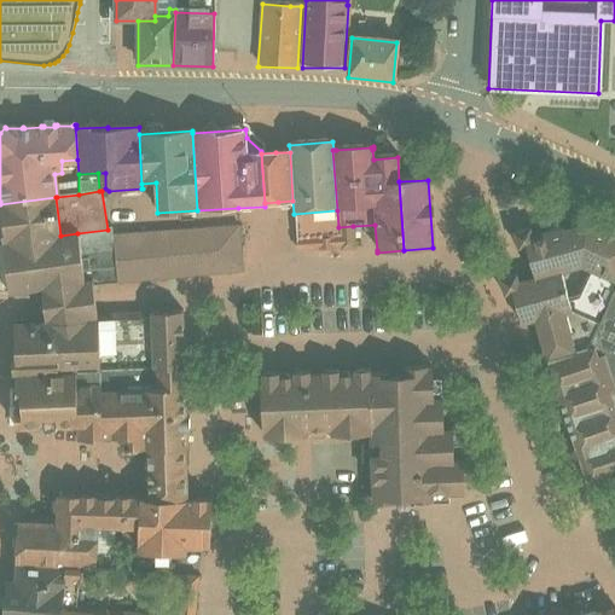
[(56,197),(0,204),(0,207),(0,215),(1,216),(3,220),(0,222),(1,226),(4,228),(6,243),(61,236),(56,197)]
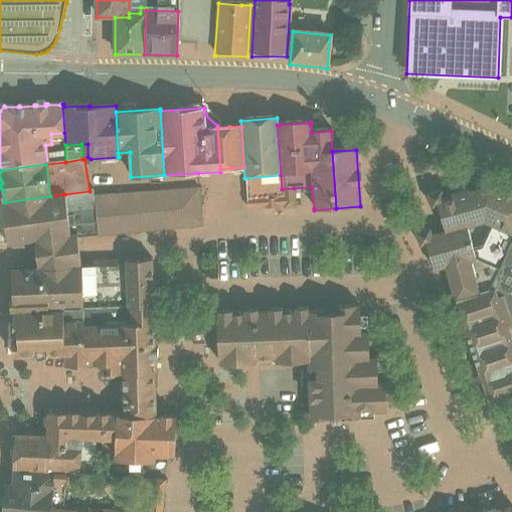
[(281,175),(244,178),(247,209),(266,208),(266,209),(278,208),(278,207),(283,207),(282,189),(281,175)]
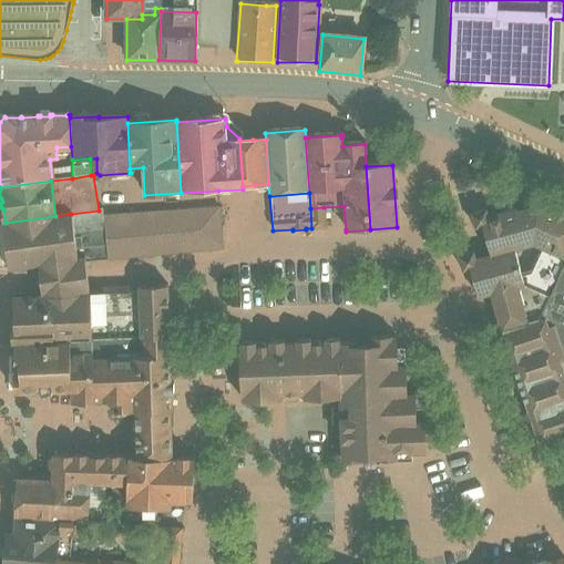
[(324,207),(310,208),(311,228),(311,232),(326,231),(324,207)]
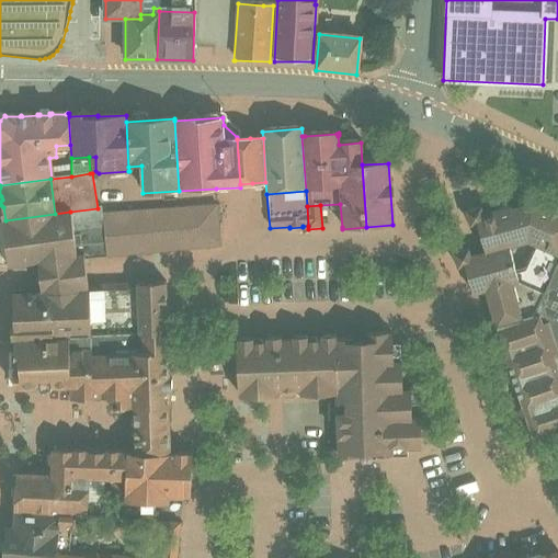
[(511,208),(482,216),(480,208),(466,213),(469,227),(477,225),(485,254),(470,258),(468,250),(453,254),(457,270),(465,268),(473,296),(485,293),(494,329),(533,318),(544,295),(517,283),(515,274),(509,249),(527,243),(535,248),(557,258),(557,217),(531,205),(512,211),(511,208)]
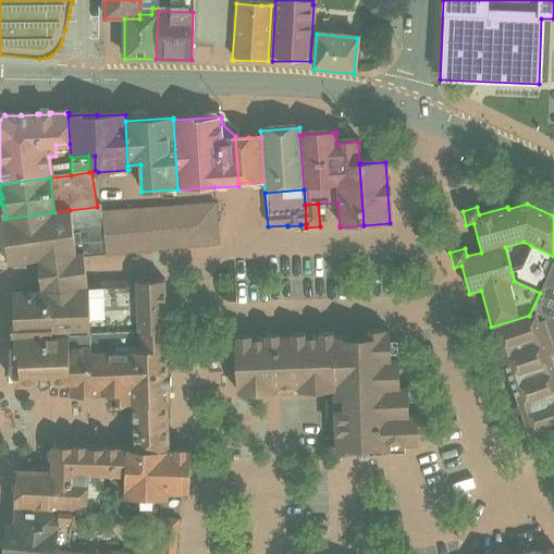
[(214,206),(101,213),(100,207),(97,207),(70,210),(76,255),(83,255),(84,259),(191,249),(189,236),(218,233),(214,206)]
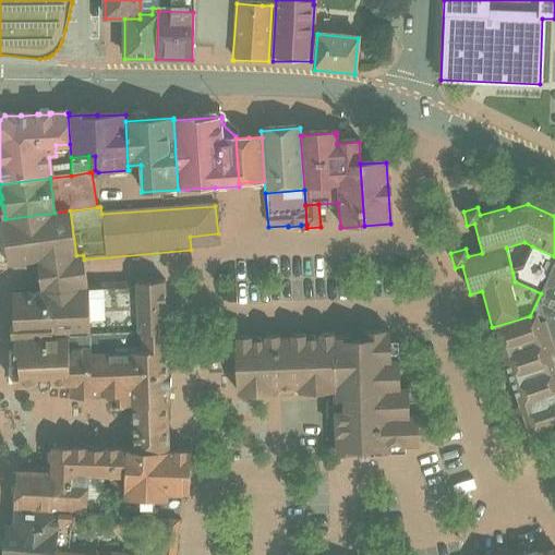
[(5,219),(4,219),(9,266),(37,263),(38,270),(43,274),(85,268),(84,260),(83,255),(76,255),(70,210),(5,219)]
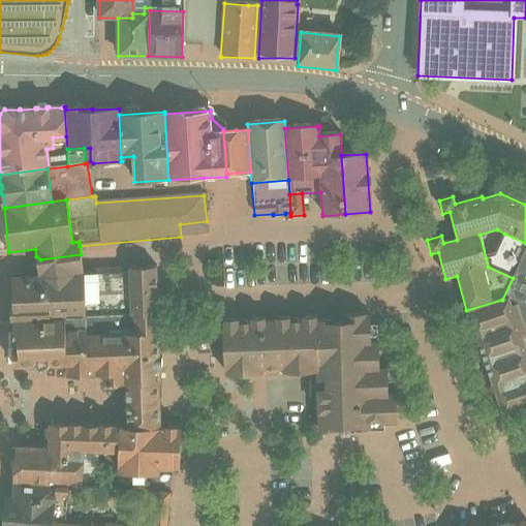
[(525,243),(504,234),(495,255),(486,258),(488,267),(513,278),(525,247),(525,243)]
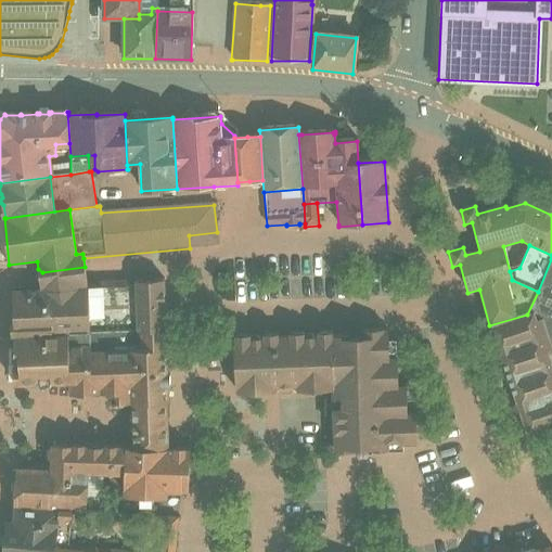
[(551,259),(538,292),(527,315),(489,325),(491,329),(490,332),(492,333),(492,334),(493,337),(492,339),(496,342),(497,345),(496,346),(497,346),(493,354),(497,356),(501,358),(500,358),(499,360),(502,361),(502,362),(503,366),(502,369),(504,370),(511,390),(512,390),(511,393),(513,395),(514,398),(513,401),(515,402),(515,403),(512,411),(515,412),(515,413),(520,415),(521,419),(522,419),(520,422),(523,423),(524,427),(523,429),(525,431),(525,432),(526,435),(547,429),(549,432),(550,428),(551,427),(551,259)]
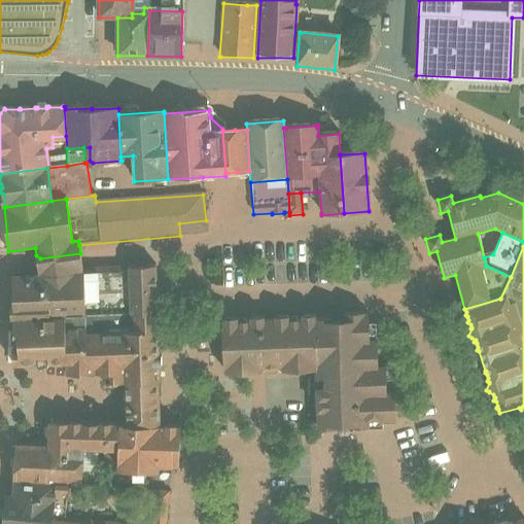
[(80,253),(40,258),(36,255),(38,266),(39,276),(82,274),(81,264),(80,253)]
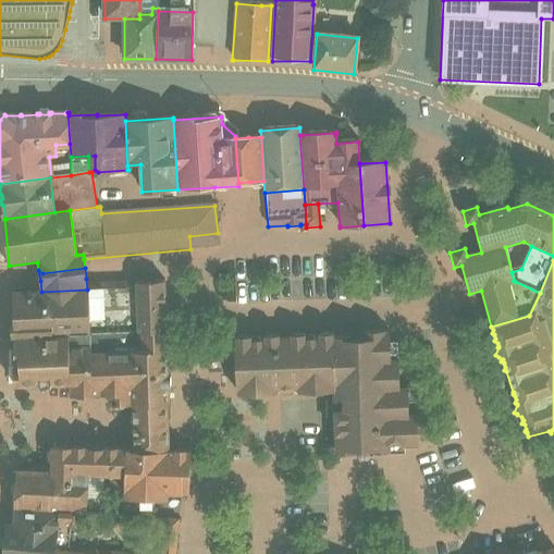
[(87,290),(41,292),(13,293),(14,339),(167,333),(164,282),(136,282),(136,283),(119,283),(115,287),(87,290)]
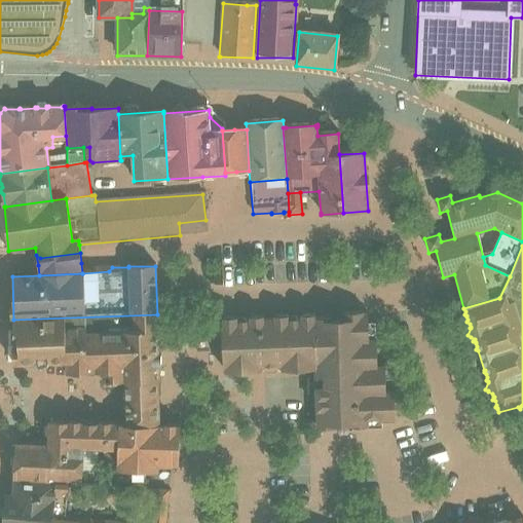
[(364,313),(342,314),(342,321),(332,322),(332,319),(314,320),(314,316),(314,315),(313,315),(315,370),(318,430),(336,428),(336,425),(351,424),(351,428),(368,427),(367,422),(394,421),(393,395),(385,395),(384,368),(377,368),(376,341),(368,342),(367,314),(364,315),(364,313)]
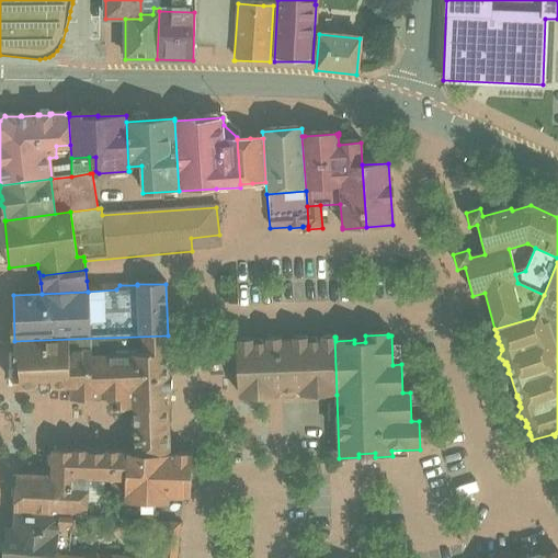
[(168,336),(14,341),(15,372),(13,372),(14,389),(70,387),(71,400),(110,399),(110,409),(133,408),(169,407),(170,407),(168,336)]
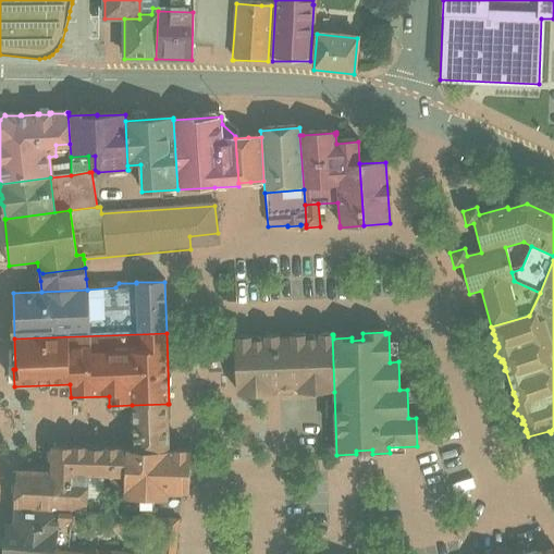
[(305,335),(291,335),(291,340),(279,340),(279,336),(265,336),(265,339),(250,339),(250,337),(236,337),(238,395),(279,394),(334,392),(332,334),(319,334),(319,336),(305,337),(305,335)]
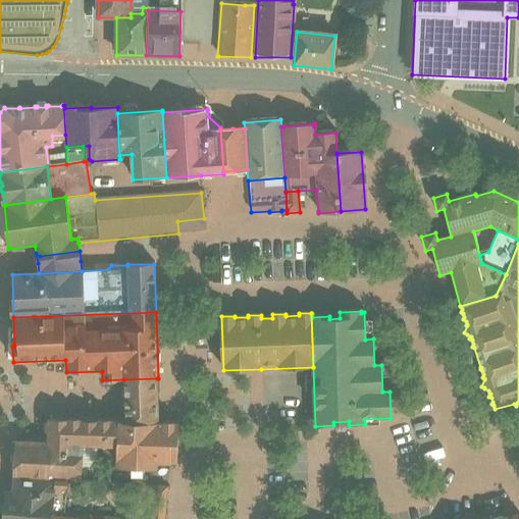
[(157,378),(123,379),(123,388),(123,398),(157,397),(157,387),(157,378)]
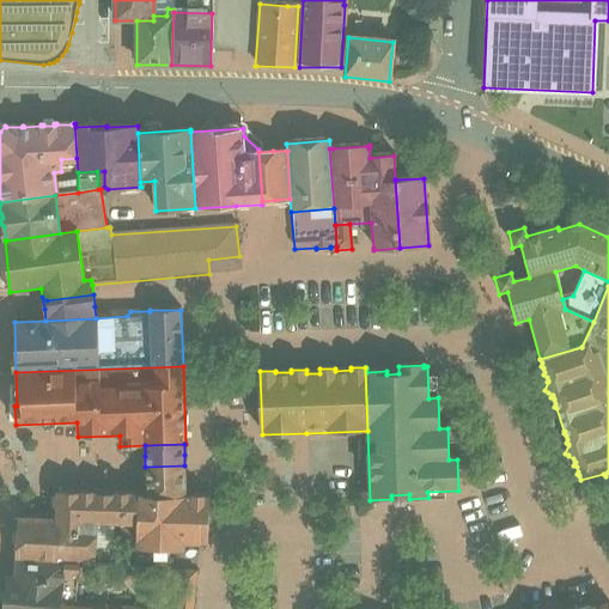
[(184,466),(145,467),(146,495),(183,497),(184,466)]
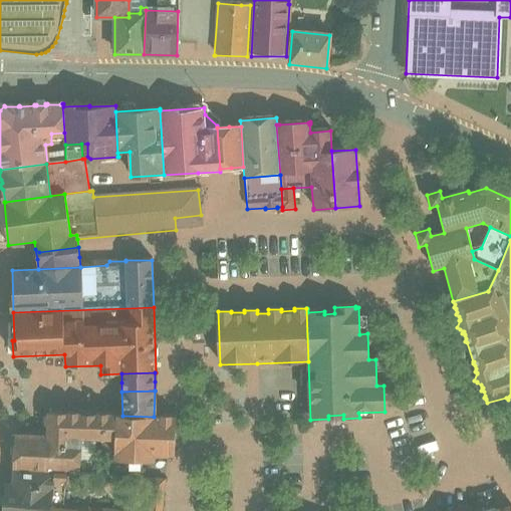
[(77,413),(68,412),(68,414),(48,413),(47,437),(15,436),(13,470),(64,474),(92,476),(93,439),(113,440),(116,440),(116,416),(105,415),(106,414),(96,414),(96,415),(77,414),(77,413)]
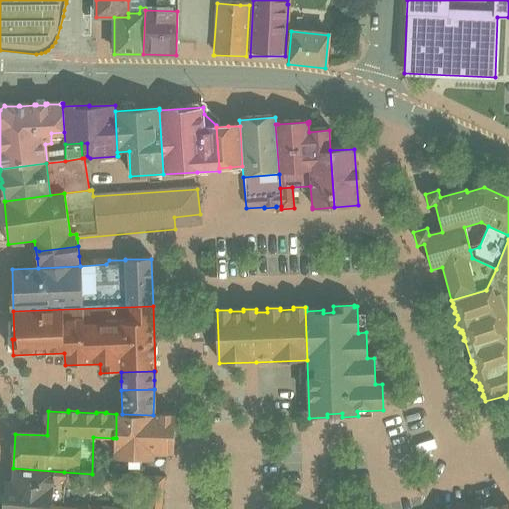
[(122,414),(116,414),(116,438),(113,438),(113,458),(126,458),(126,464),(139,465),(139,458),(152,459),(152,462),(164,462),(164,454),(172,454),(173,416),(153,415),(122,414)]
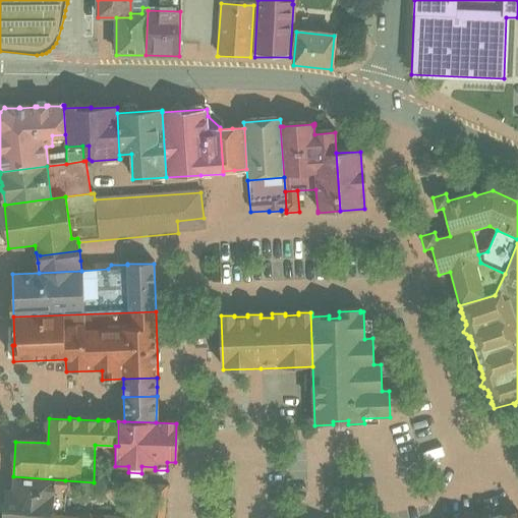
[(65,480),(13,476),(12,491),(5,490),(2,517),(85,517),(63,515),(65,480)]
